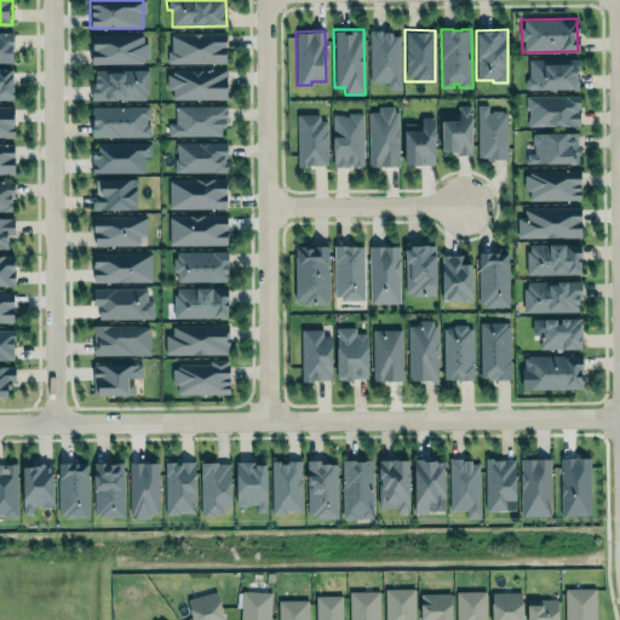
[(0,62),(12,62),(12,32),(0,32),(0,62)]
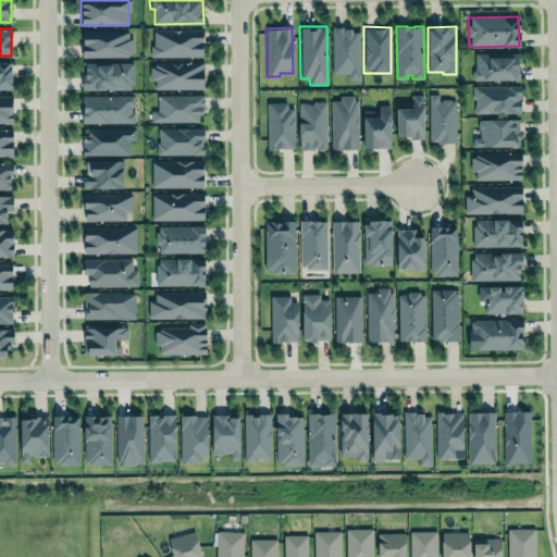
[(347,73),(347,79),(359,79),(358,28),(331,28),(332,74),(347,73)]
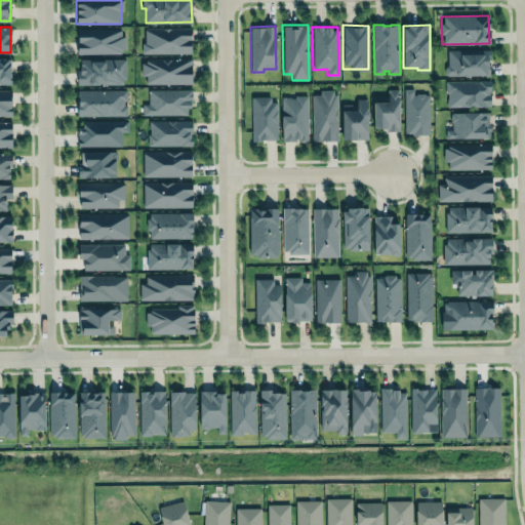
[(74,29),(74,55),(120,54),(120,49),(123,49),(124,36),(121,31),(118,28),(74,29)]
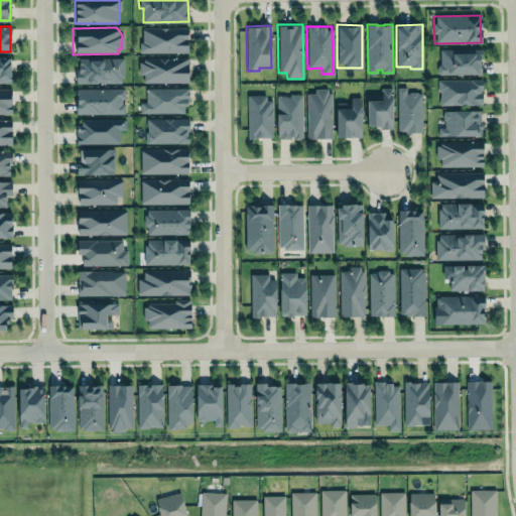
[(139,41),(136,41),(136,52),(186,52),(186,27),(139,27),(139,41)]
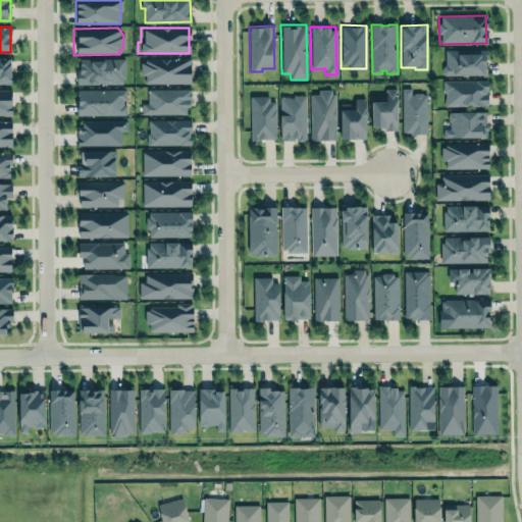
[(444,50),(444,75),(486,74),(486,49),(444,50)]
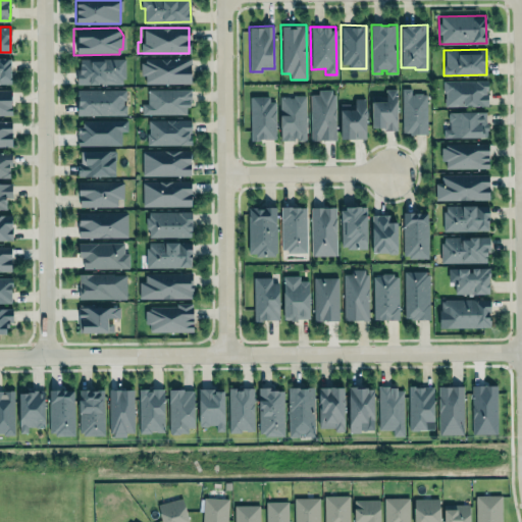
[(144,58),(144,60),(140,61),(140,74),(144,74),(145,83),(191,83),(190,64),(191,63),(191,57),(144,58)]
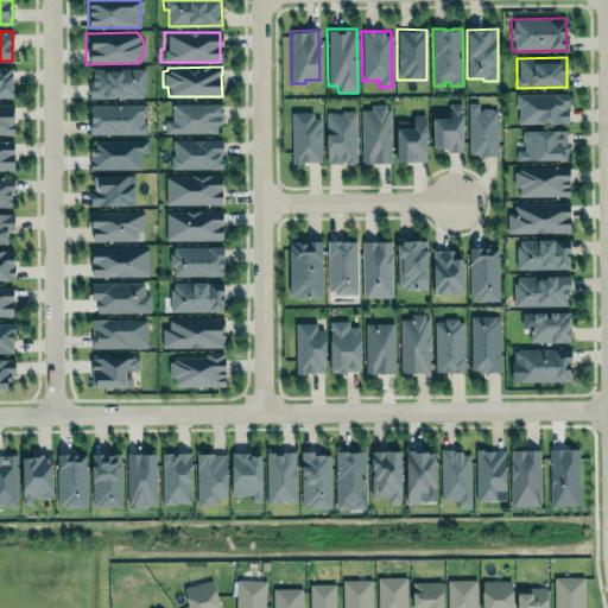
[(0,68),(12,68),(12,96),(0,96),(0,68)]
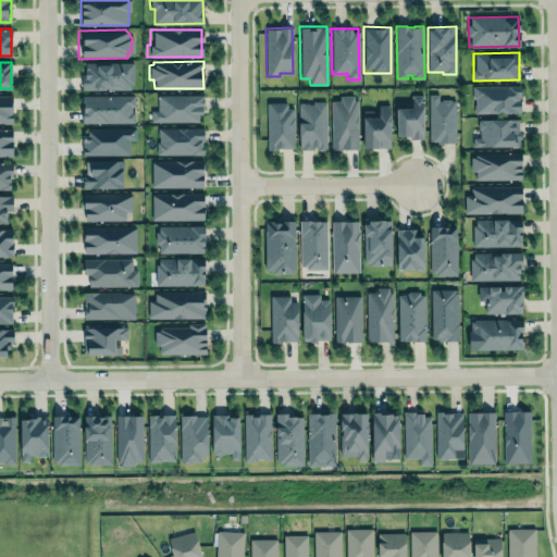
[(83,90),(133,89),(132,62),(83,63),(83,90)]
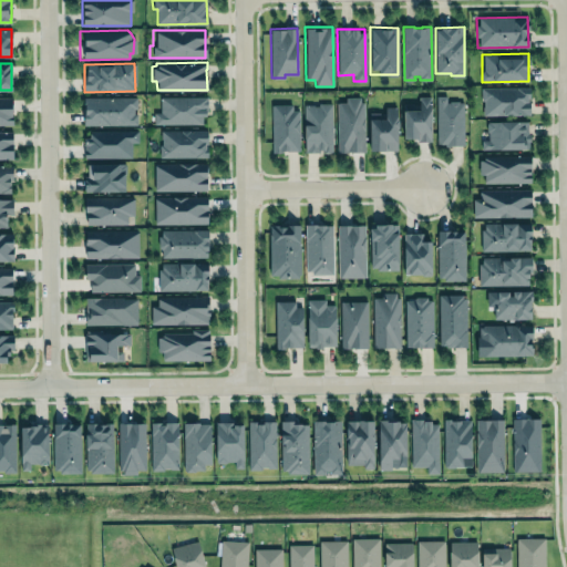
[(482,115),(529,114),(529,88),(481,88),(482,115)]
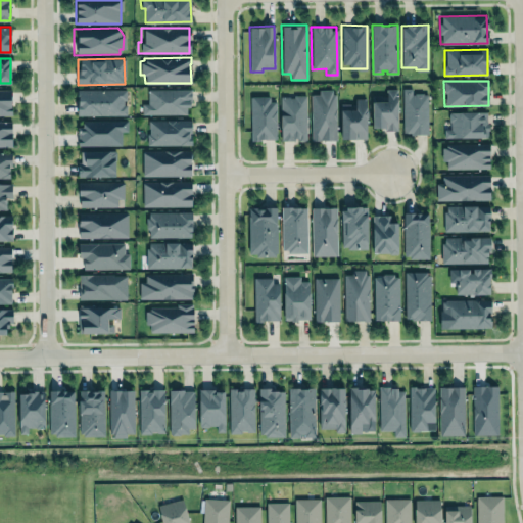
[(0,88),(11,88),(11,96),(10,96),(11,113),(0,113),(0,88)]
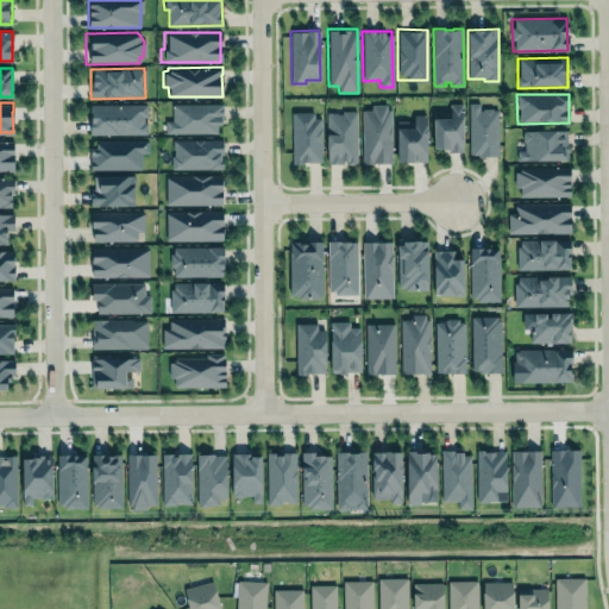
[(89,104),(146,104),(146,115),(143,115),(143,121),(146,121),(146,133),(89,133),(89,104)]
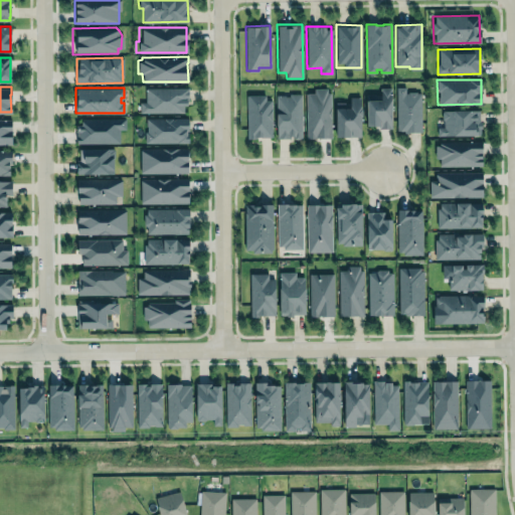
[(146,89),(188,88),(188,104),(184,105),(184,112),(139,113),(139,102),(146,102),(146,89)]
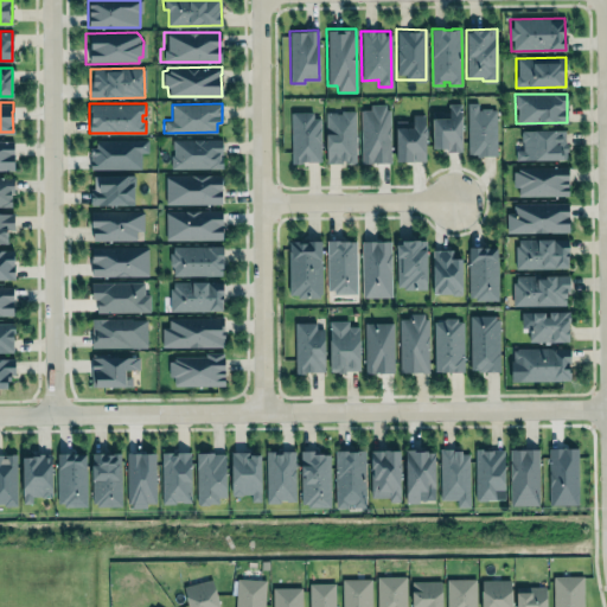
[(360,109),(371,109),(371,103),(385,103),(385,108),(390,108),(390,163),(360,161),(360,109)]
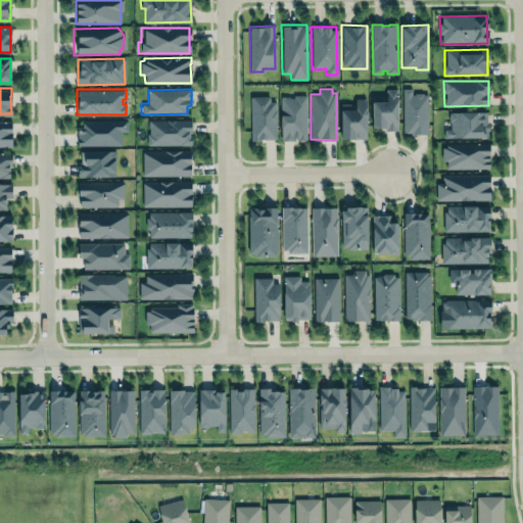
[(397,89),(385,89),(385,96),(372,96),(371,130),(396,130),(397,89)]
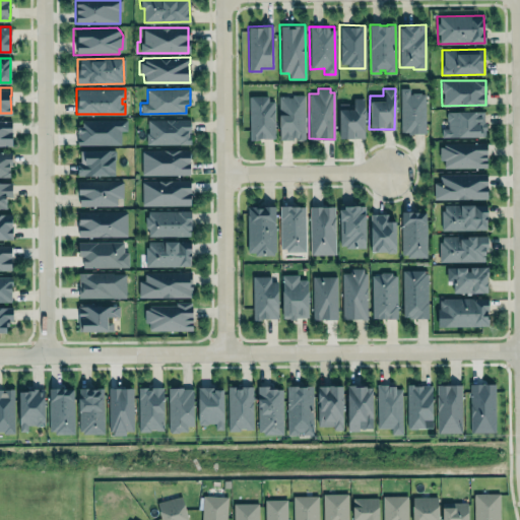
[(425,92),(409,92),(409,88),(399,88),(400,133),(426,133),(425,92)]
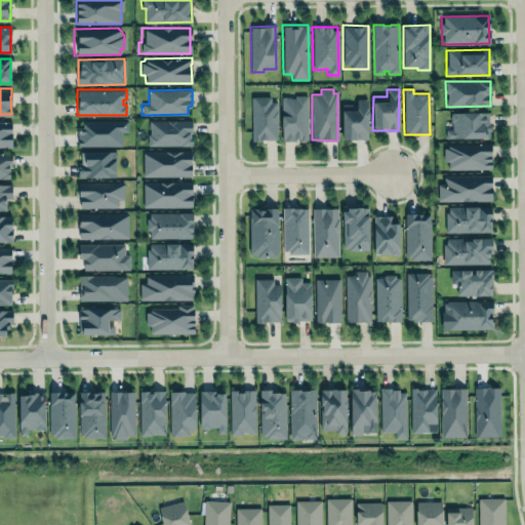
[(251,140),(251,96),(270,96),(270,102),(277,102),(277,138),(260,139),(260,140),(251,140)]
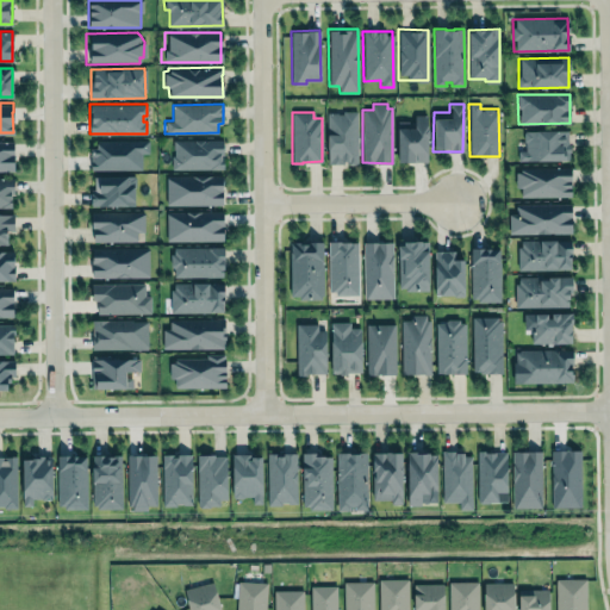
[(327,165),(358,163),(356,112),(327,112),(327,165)]
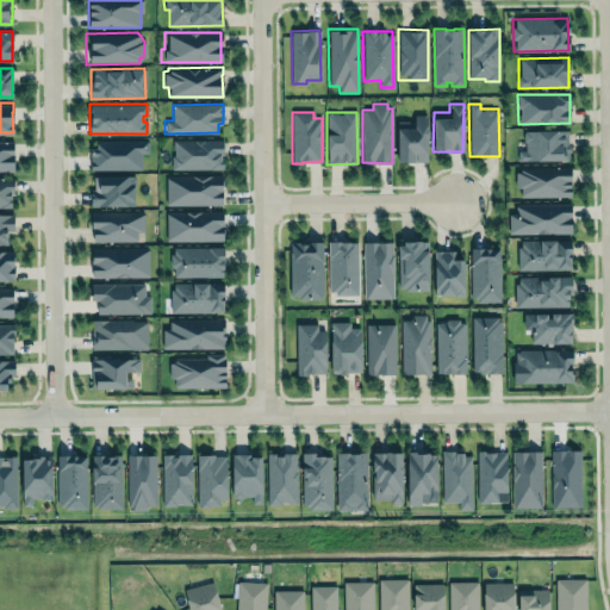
[(428,160),(427,138),(429,138),(429,126),(427,126),(427,113),(414,113),(415,119),(397,120),(397,161),(414,161),(414,160),(428,160)]
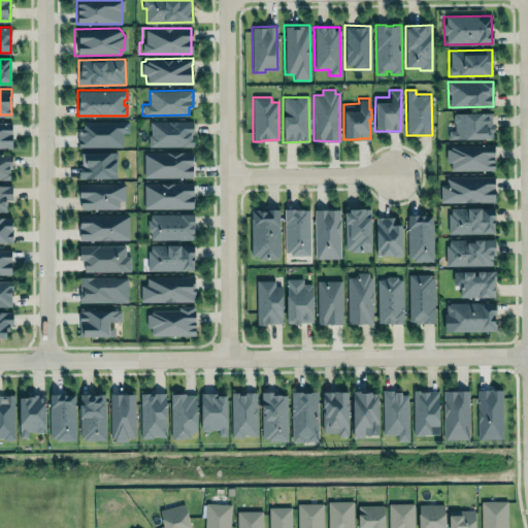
[(452,111),(472,111),(490,111),(491,137),(446,138),(446,130),(452,130),(452,111)]
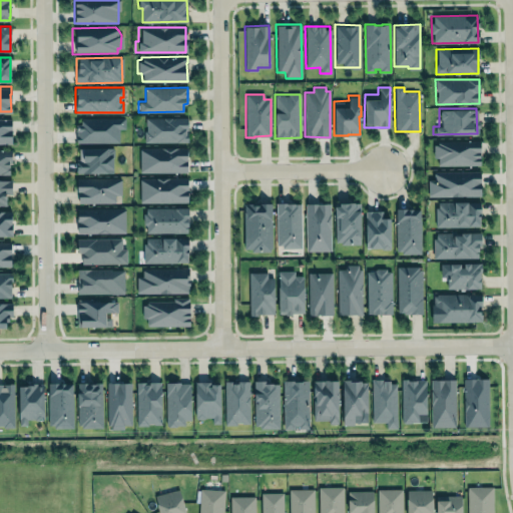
[(145,116),(144,124),(146,124),(146,130),(144,129),(144,141),(187,142),(187,136),(185,136),(185,130),(187,130),(188,116),(145,116)]
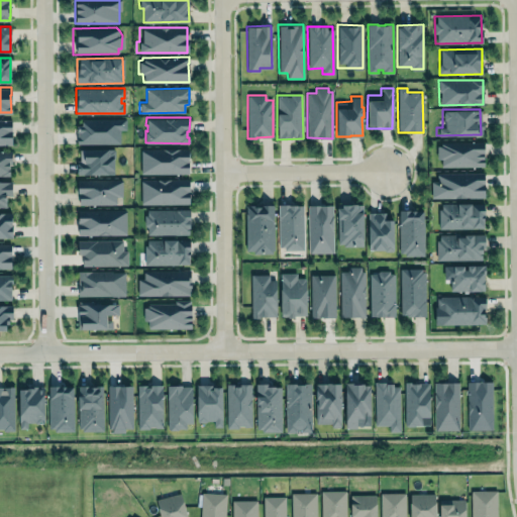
[(126,119),(78,118),(78,143),(119,143),(119,130),(125,130),(126,119)]
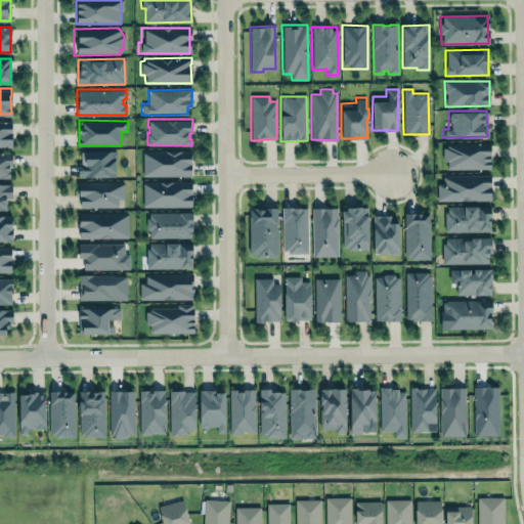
[(0,147),(11,147),(11,122),(0,121),(0,147)]
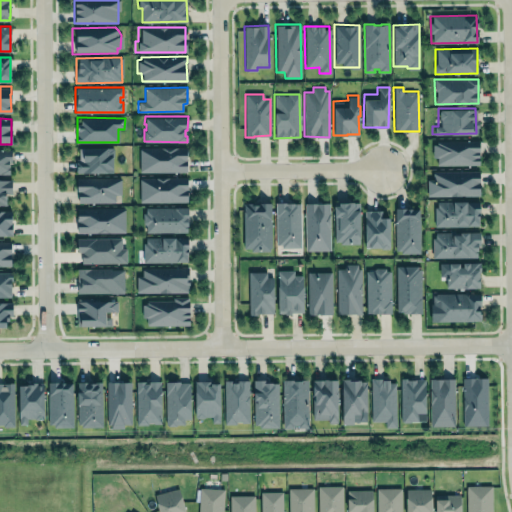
[(433,141),(434,165),(479,165),(479,141),(433,141)]
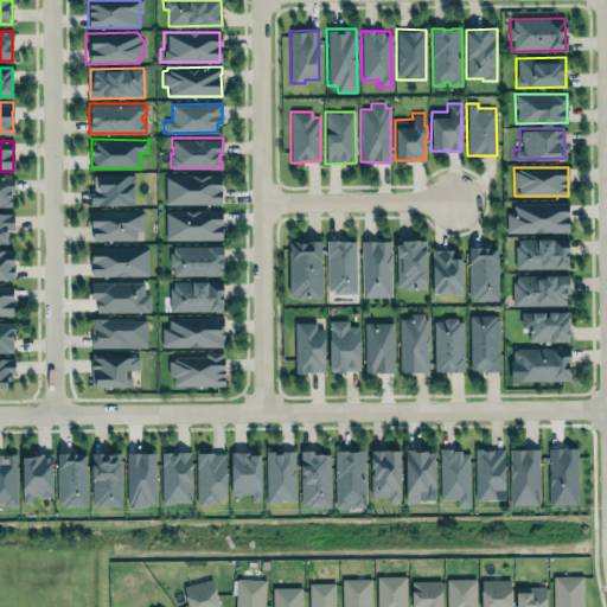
[(97,176),(132,174),(133,203),(90,204),(90,191),(98,191),(97,176)]
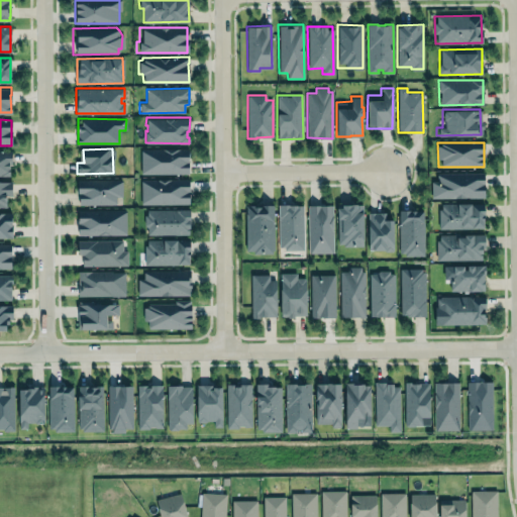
[(188,175),(189,148),(140,148),(140,174),(188,175)]
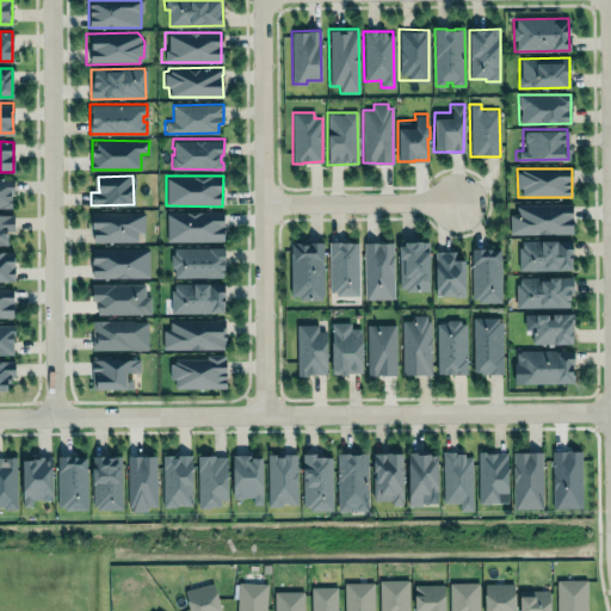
[(0,177),(13,178),(13,192),(10,192),(8,191),(2,195),(11,196),(11,199),(7,201),(11,201),(11,207),(0,205),(0,177)]
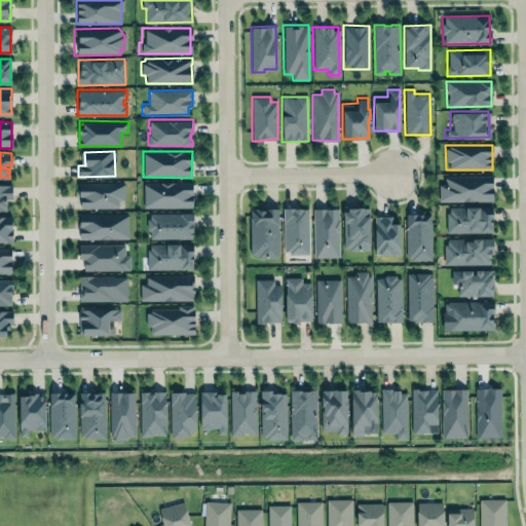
[(492,201),(492,176),(445,176),(444,186),(440,186),(439,200),(492,201)]
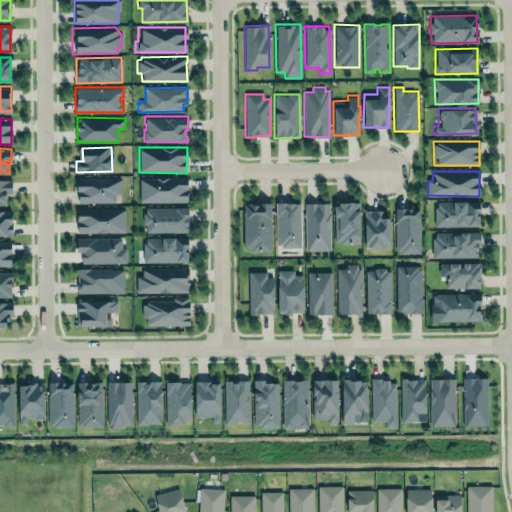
[(76,178),(76,191),(78,191),(78,202),(114,201),(114,194),(120,194),(120,177),(76,178)]
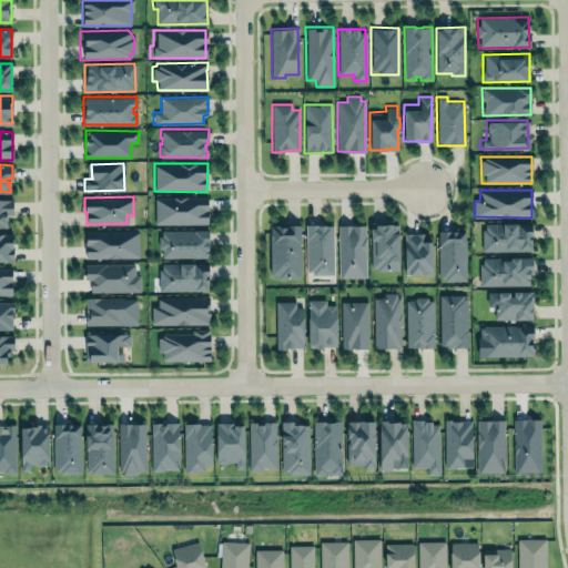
[(208,224),(208,196),(154,198),(155,225),(208,224)]
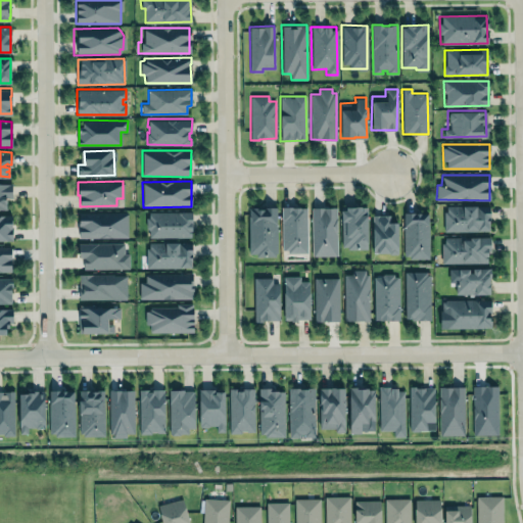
[(0,183),(11,183),(11,196),(5,196),(6,208),(0,208),(0,183)]
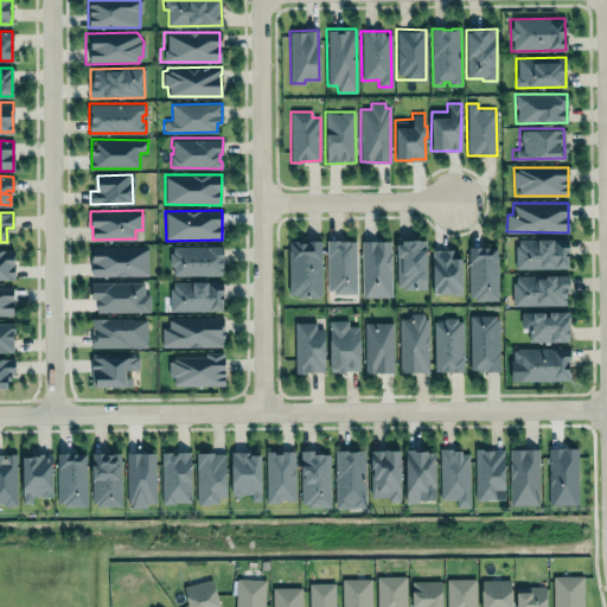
[(360,238),(360,298),(393,298),(391,238),(375,237),(360,238)]
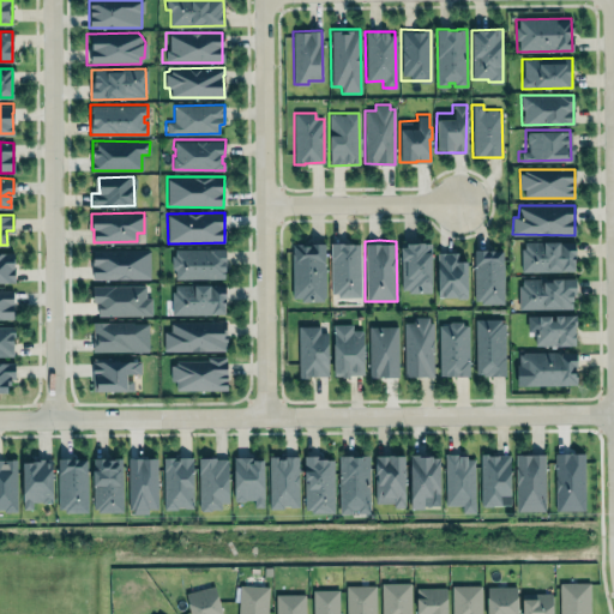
[(524,241),(575,240),(575,254),(575,262),(575,270),(522,271),(521,247),(524,247),(524,241)]
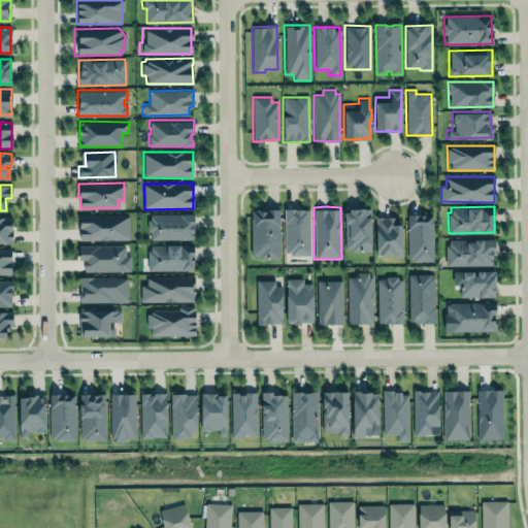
[(251,256),(258,256),(258,258),(277,258),(277,255),(279,255),(278,207),(250,207),(251,256)]
